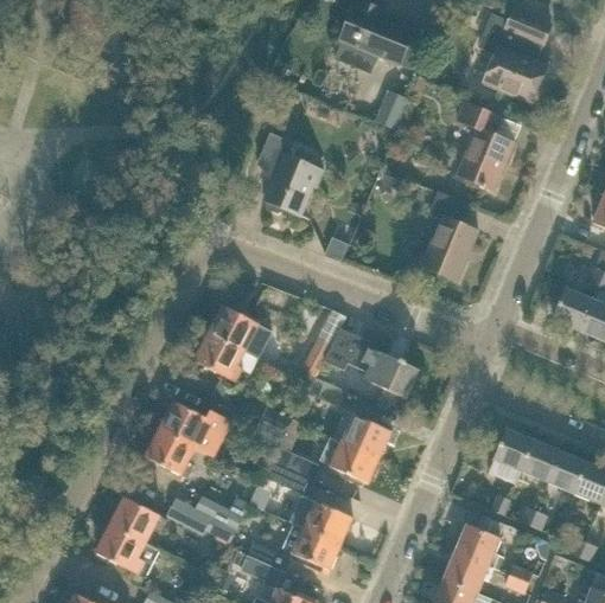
[(379,17),(382,10),(360,0),(357,0),(356,4),(355,2),(339,38),(341,38),(335,52),(338,59),(344,62),(351,59),(352,56),(356,57),(355,61),(357,68),(364,70),(371,68),(377,53),(399,63),(411,36),(412,31),(379,17)]
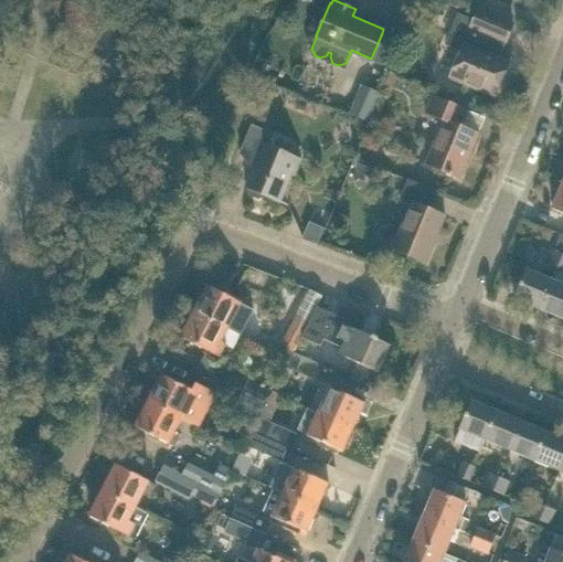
[(467,9),(471,0),(450,0),(449,2),(467,9)]
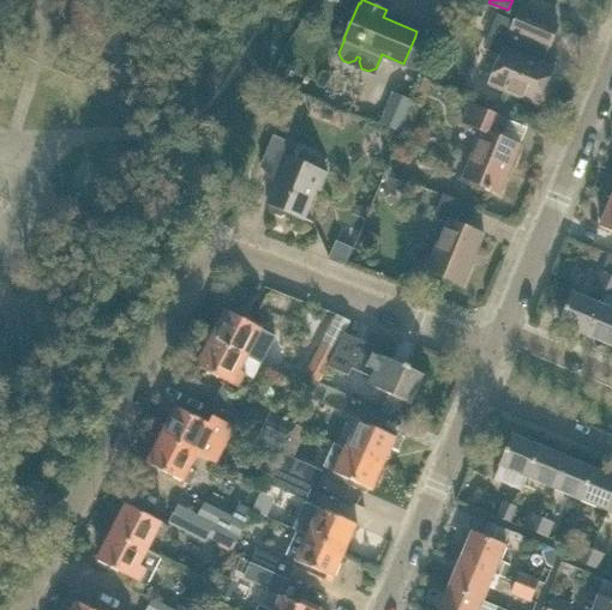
[(547,43),(556,24),(519,8),(514,20),(497,14),(484,46),(501,53),(487,82),(537,103),(546,79),(543,78),(546,71),(549,72),(552,65),(540,60),(546,43),(547,43)]
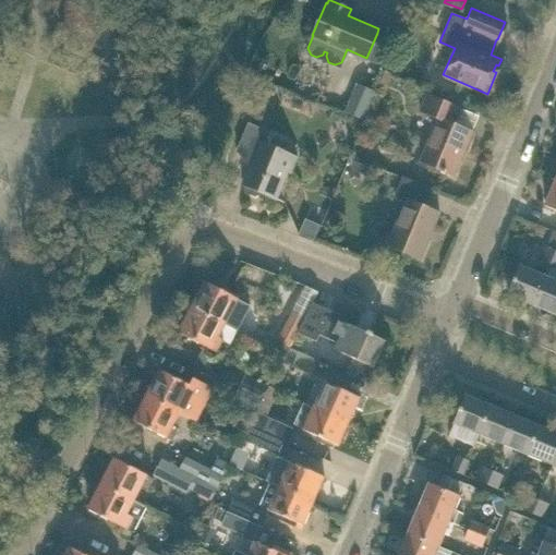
[(354,101),(362,84),(355,82),(349,99),(354,101)]
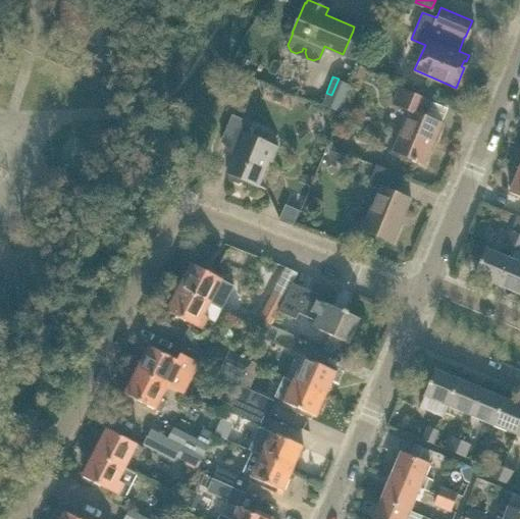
[(350,84),(349,84),(339,79),(331,95),(326,93),(321,103),(339,110),(350,84)]
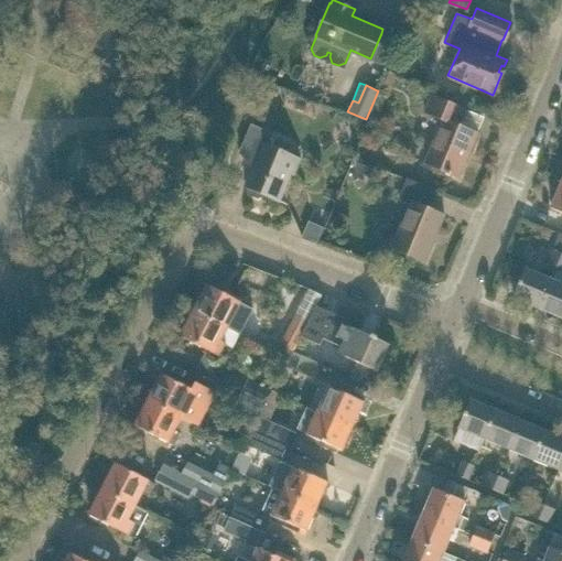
[(456,123),(463,107),(430,94),(423,110),(442,118),(423,162),(445,171),(444,173),(449,174),(449,173),(456,175),(467,151),(468,151),(477,132),(456,123)]
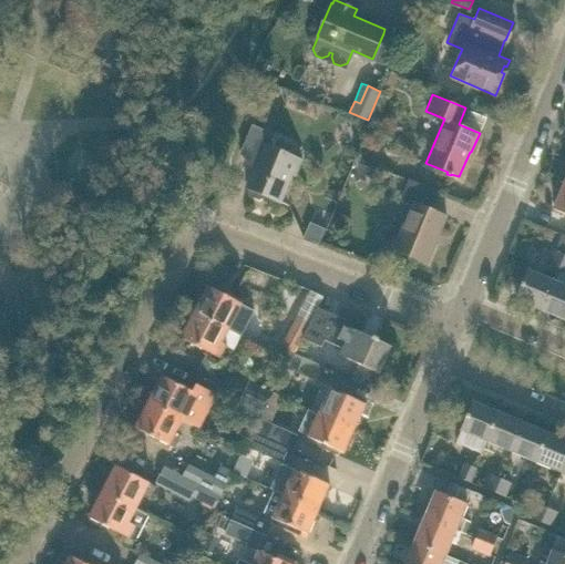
[(265,121),(270,106),(262,103),(260,108),(257,106),(254,118),(265,121)]
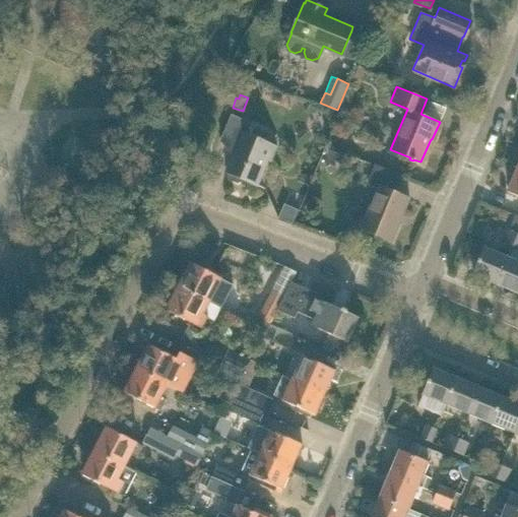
[(242,131),(246,121),(231,114),(219,140),(235,146),(224,171),(228,172),(229,177),(237,181),(242,178),(257,184),(267,157),(270,158),(275,145),(242,131)]
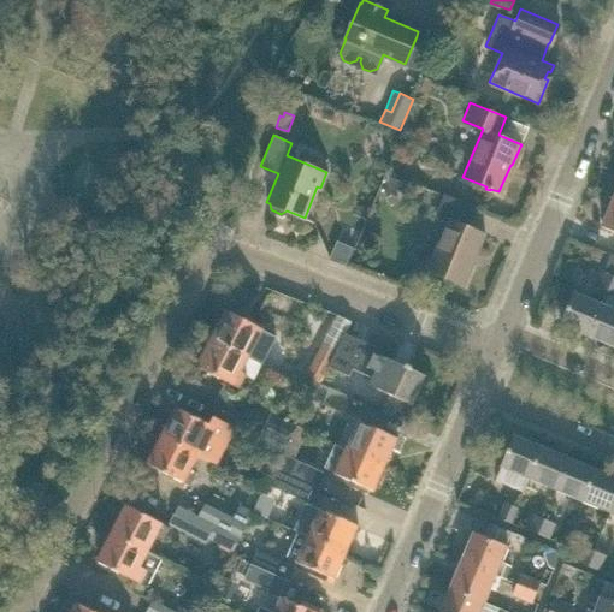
[(467,226),(474,207),(443,195),(436,214),(447,219),(435,248),(423,243),(418,245),(414,255),(415,260),(429,265),(426,268),(462,284),(472,262),(470,261),(473,251),(476,253),(484,233),(467,226)]
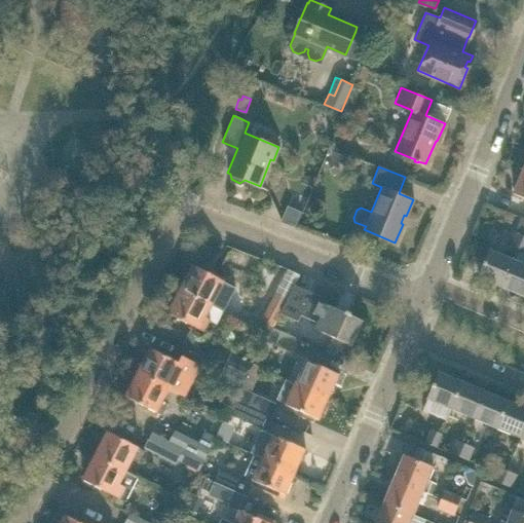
[(523,196),(523,169),(522,169),(512,192),(523,196)]
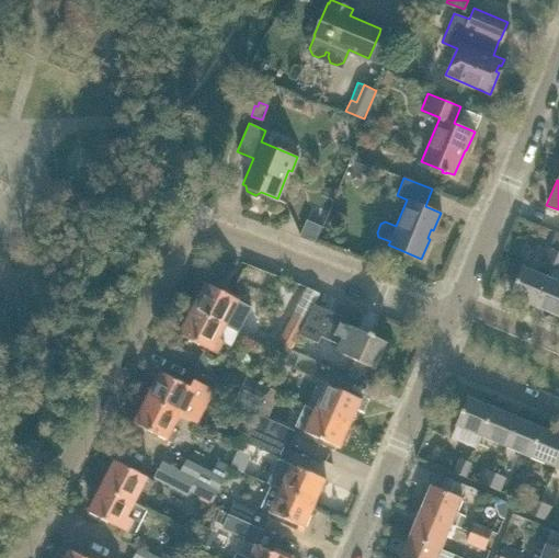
[(552,263),(558,250),(548,246),(543,260),(552,263)]
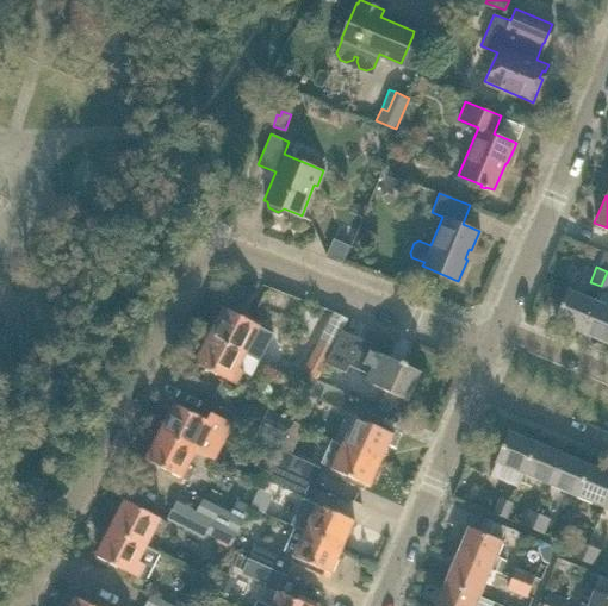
[(582,331),(595,299),(566,288),(554,319),(582,331)]
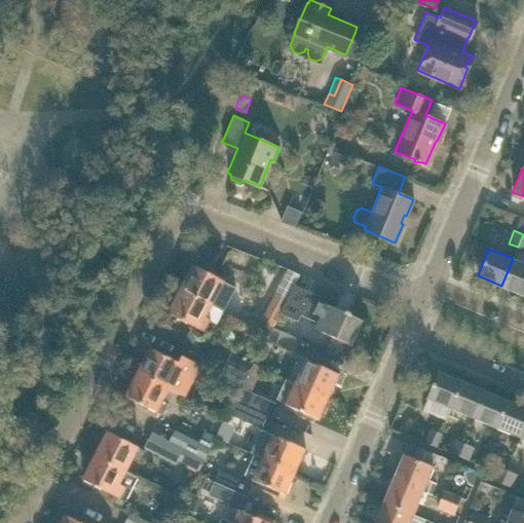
[(523,295),(523,263),(513,258),(501,286),(523,295)]
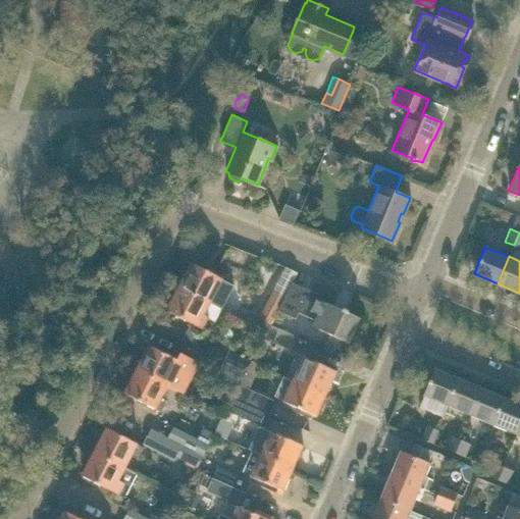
[(221,278),(221,277),(191,262),(178,286),(210,302),(216,289),(221,292),(226,280),(221,278)]
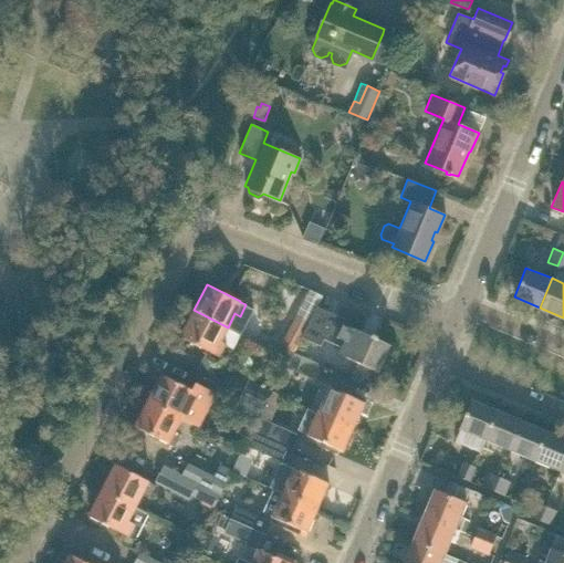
[(344,323),(345,319),(316,305),(301,336),(322,346),(325,339),(342,346),(338,353),(377,371),(389,344),(376,337),(377,336),(373,334),(372,335),(344,323)]
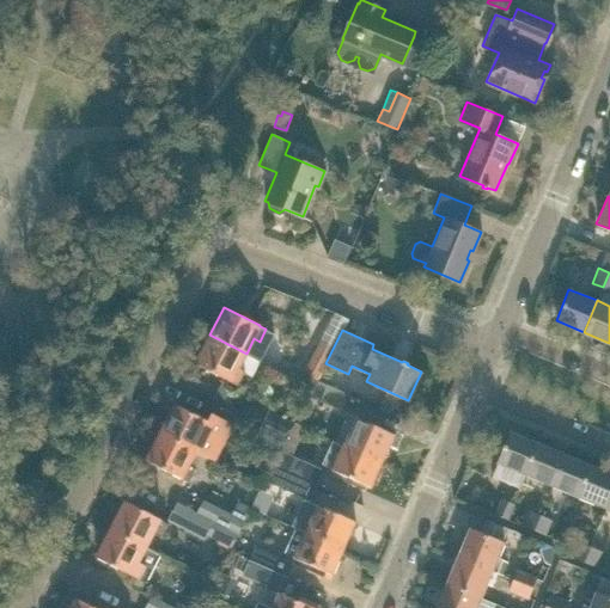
[(238,368),(246,354),(209,335),(195,362),(229,380),(227,382),(237,387),(245,372),(238,368)]
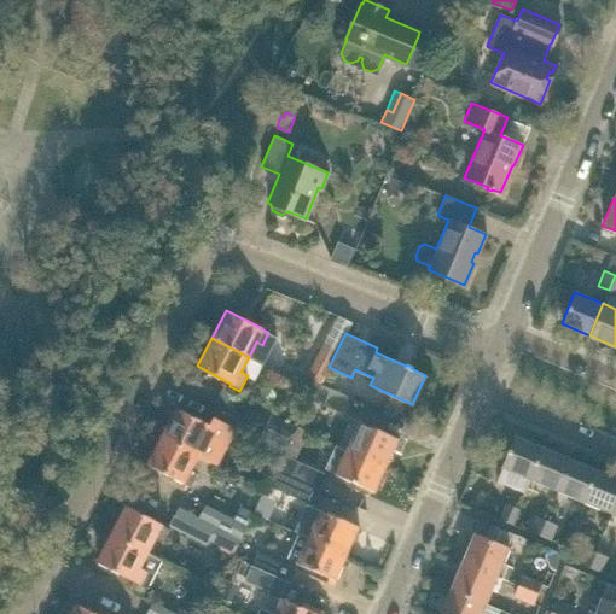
[(315,391),(320,381),(336,350),(323,343),(301,384),(315,391)]
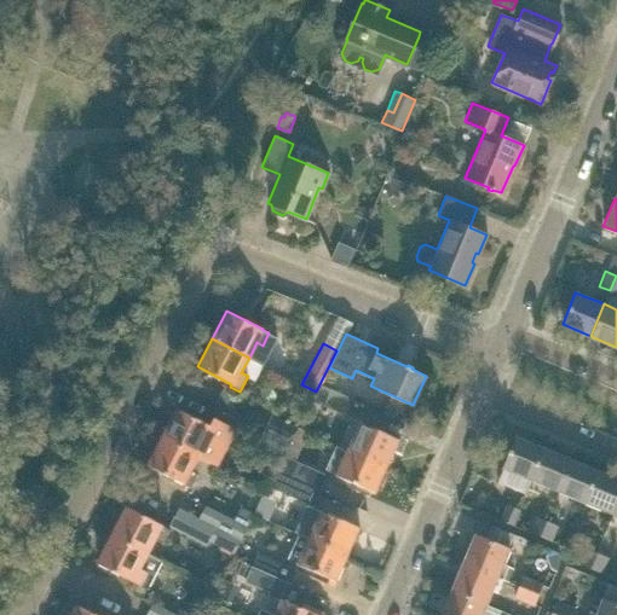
[(349,413),(356,398),(321,382),(316,392),(317,393),(313,398),(349,413)]
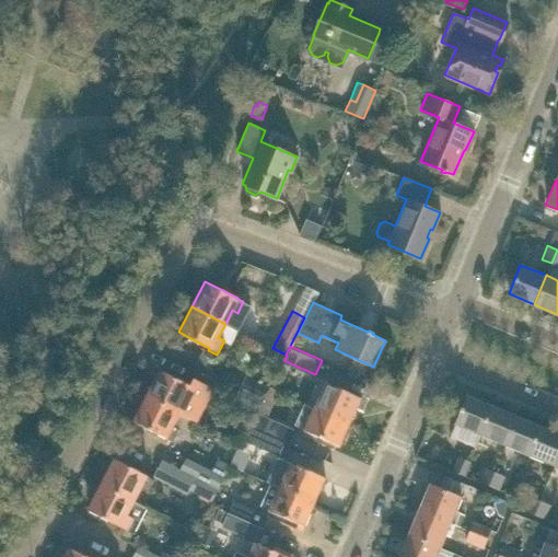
[(194,379),(190,385),(159,370),(146,395),(179,413),(195,420),(211,387),(194,379)]
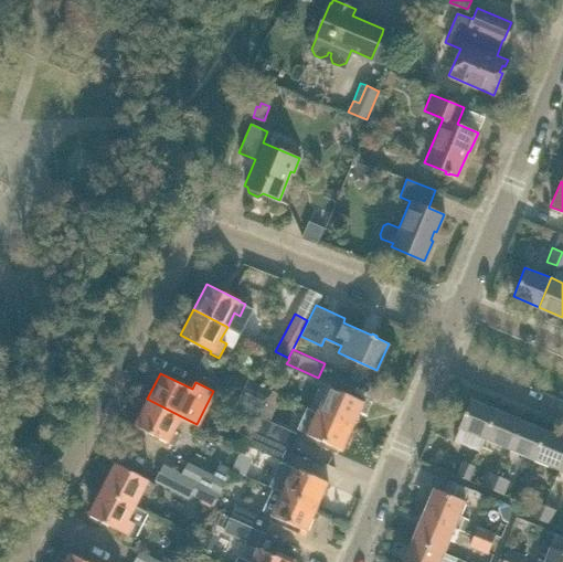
[(265,403),(272,391),(247,379),(242,391),(265,403)]
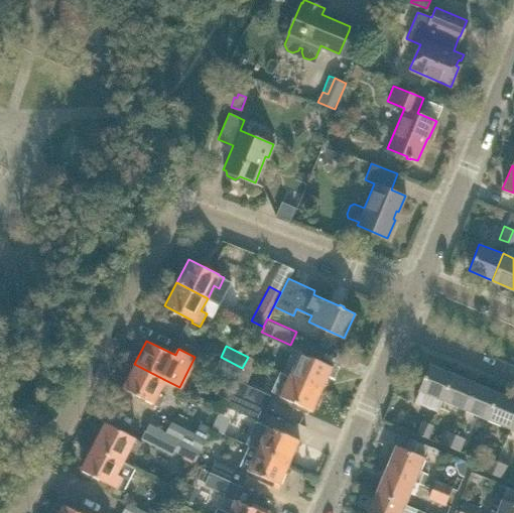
[(322,388),(332,366),(299,352),(289,374),(322,388)]
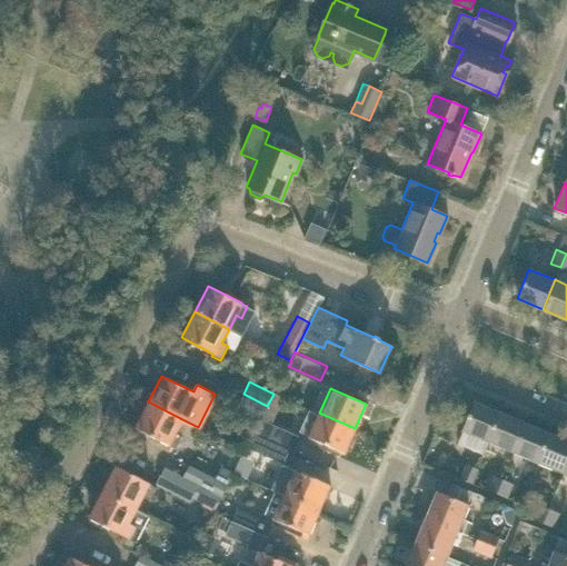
[(261,417),(267,406),(244,394),(238,405),(261,417)]
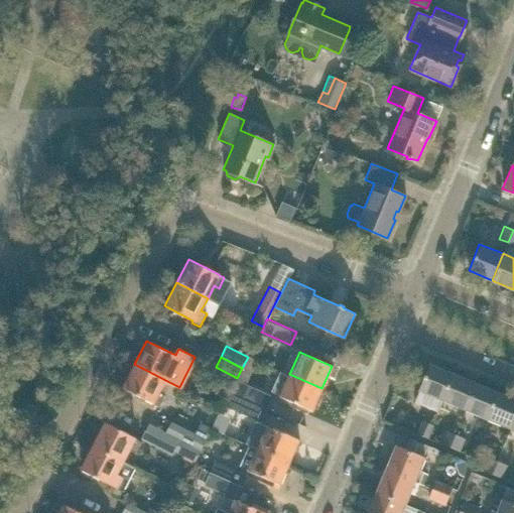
[(441,399),(453,373),(429,363),(418,389),(441,399)]
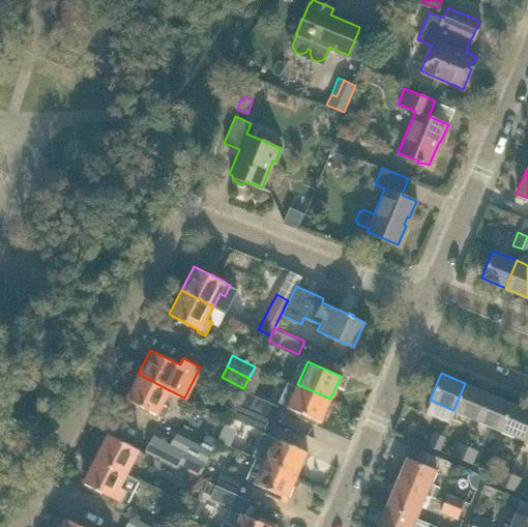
[(164,403),(170,390),(138,374),(125,398),(164,416),(169,406),(164,403)]
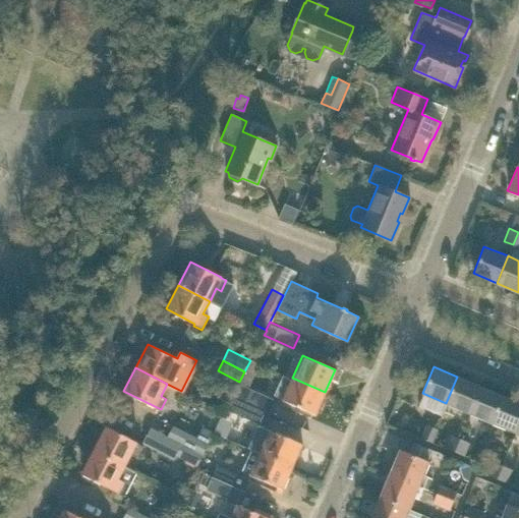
[(469,413),(480,387),(457,377),(446,403),(469,413)]
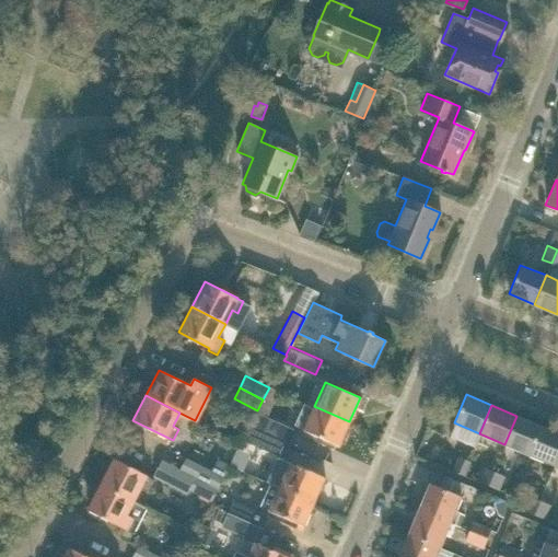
[(338,445),(347,427),(349,421),(314,406),(302,433),(333,448),(335,443),(338,445)]
